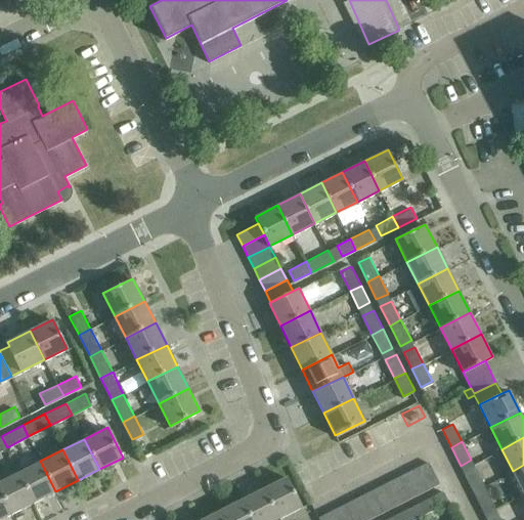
[(40,461),(19,471),(35,502),(55,491),(40,461)]
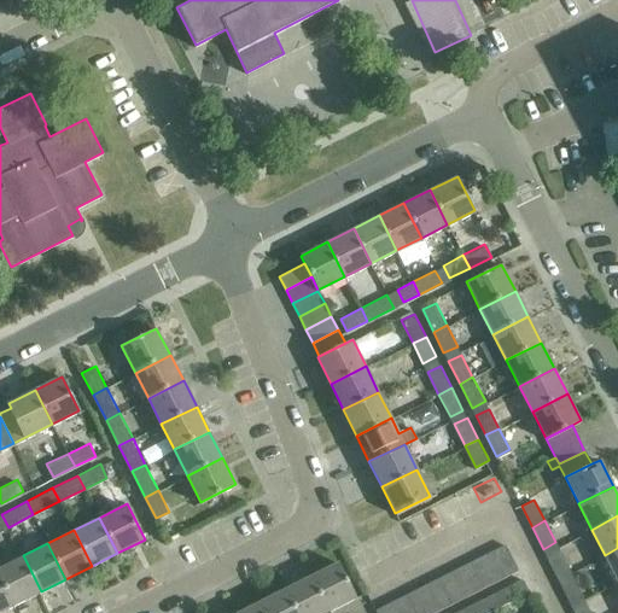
[(506,543),(491,549),(505,574),(518,568),(506,543)]
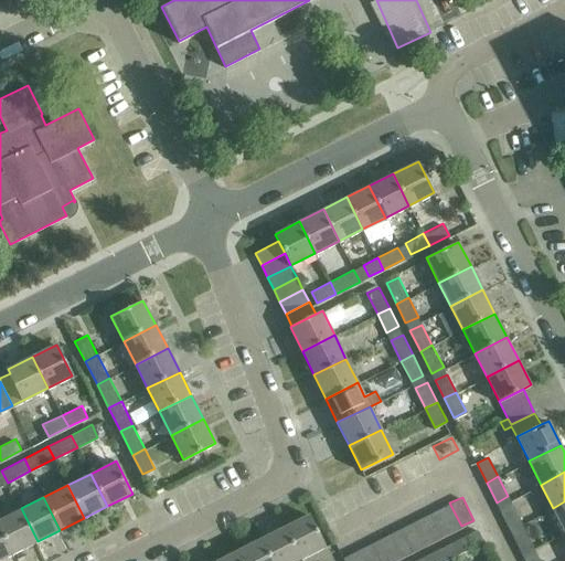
[(564,501),(553,508),(564,532),(564,531),(564,501)]
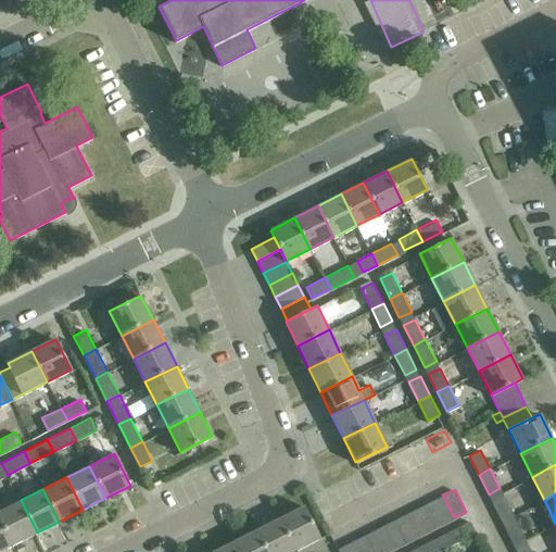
[(442,494),(431,501),(442,524),(454,517),(442,494)]
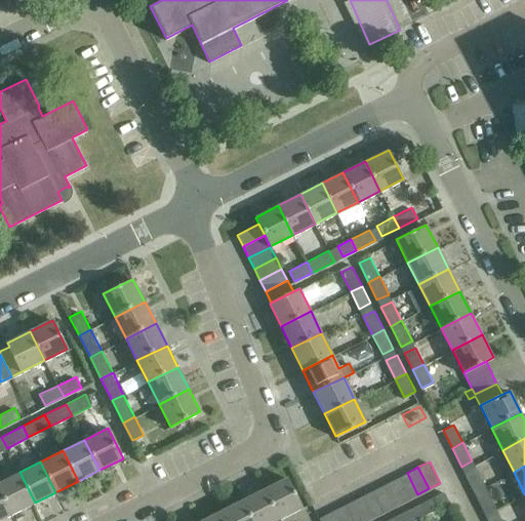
[(465,474),(474,492),(485,486),(476,469),(465,474)]
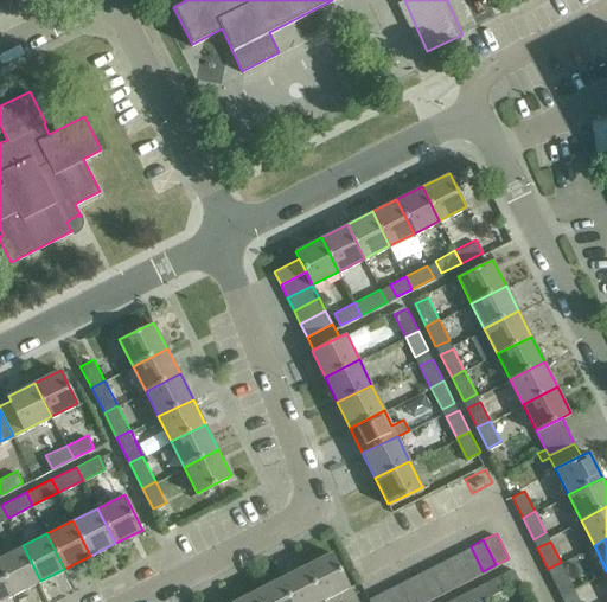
[(23,545),(0,556),(0,564),(14,594),(40,581),(23,545)]
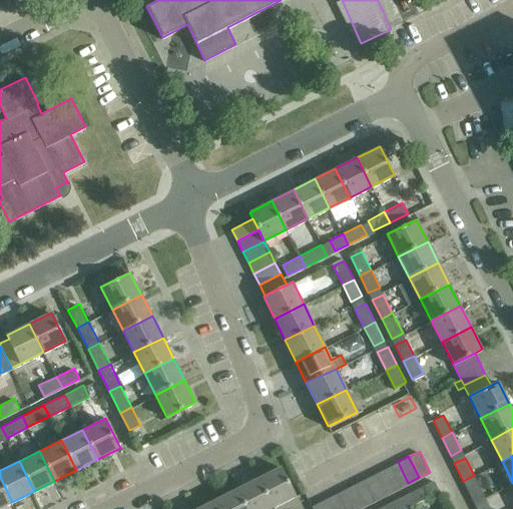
[(398,462),(387,467),(398,488),(408,483),(398,462)]
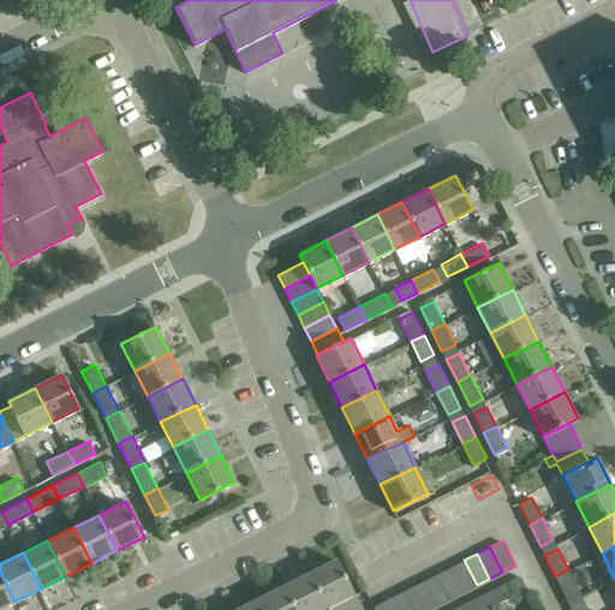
[(338,558),(311,572),(328,608),(356,593),(338,558)]
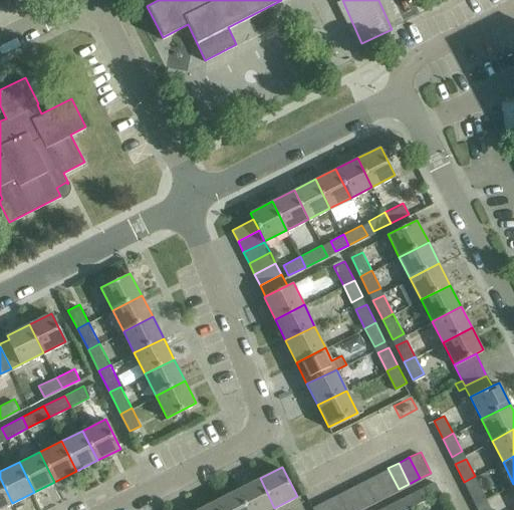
[(388,468),(376,474),(388,495),(399,489),(388,468)]
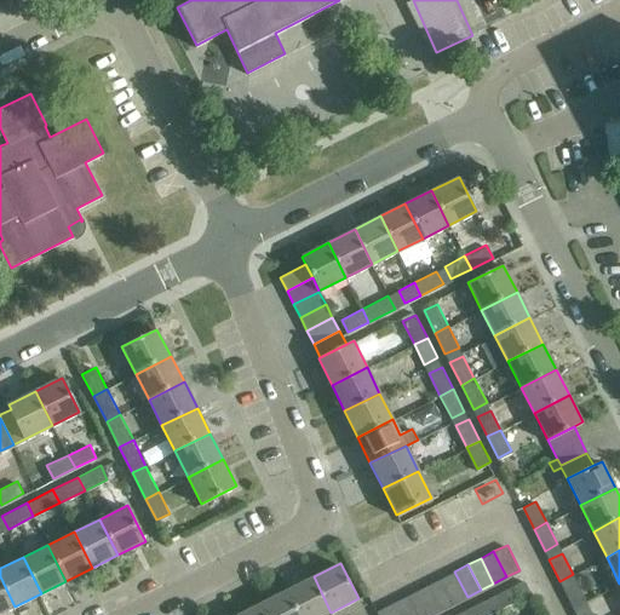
[(454,572),(442,578),(454,603),(468,597),(454,572)]
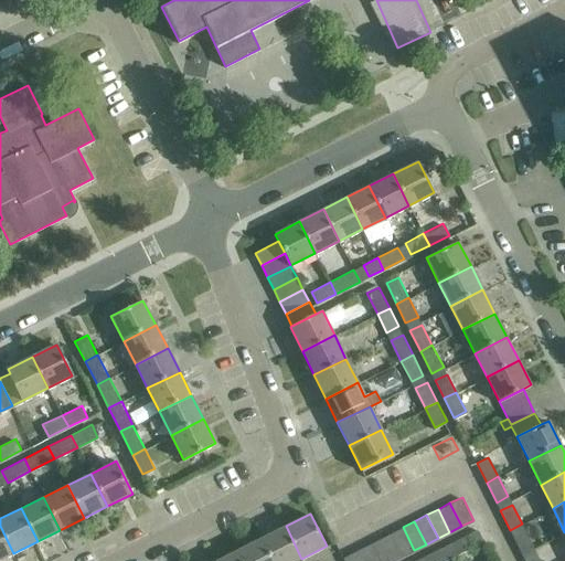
[(522,524),(510,530),(520,550),(532,543),(522,524)]
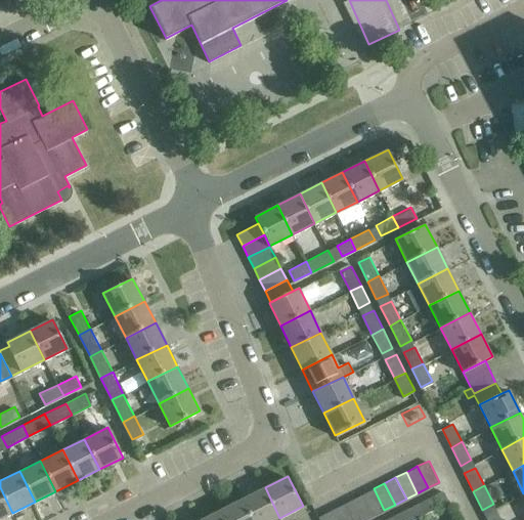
[(0,487),(0,519),(12,513),(0,487)]
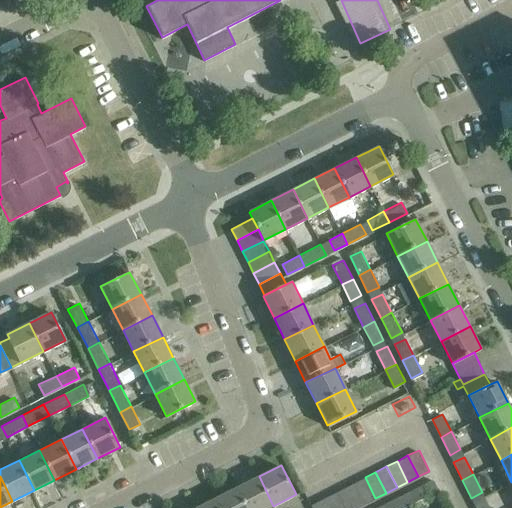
[(259,476),(237,487),(247,507),(268,507),(273,506),(259,476)]
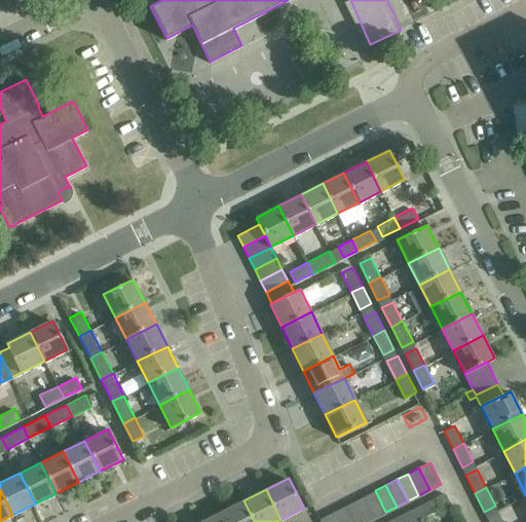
[(375,490),(364,496),(375,518),(385,512),(375,490)]
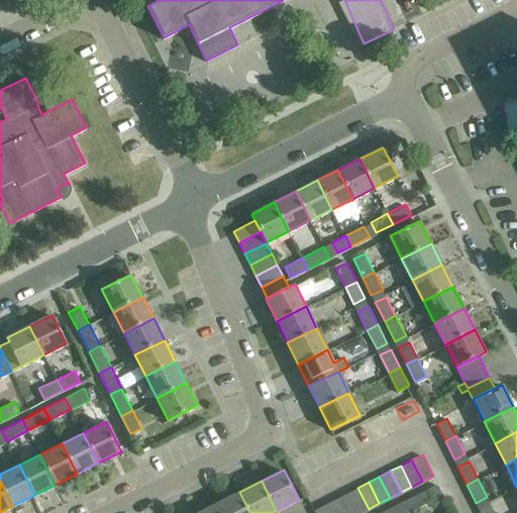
[(427,489),(432,499),(433,501),(443,496),(437,484),(427,489)]
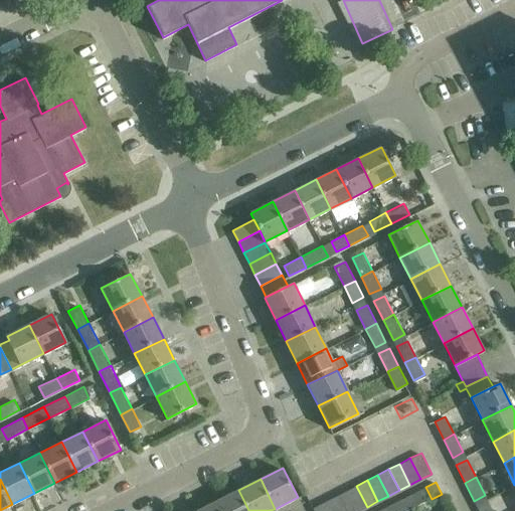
[(356,486),(345,491),(355,510),(357,510),(367,507),(356,486)]
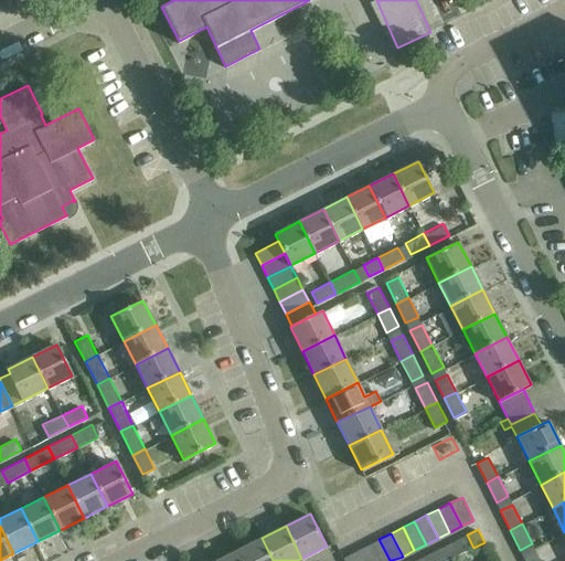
[(467,535),(446,544),(451,556),(472,546),(467,535)]
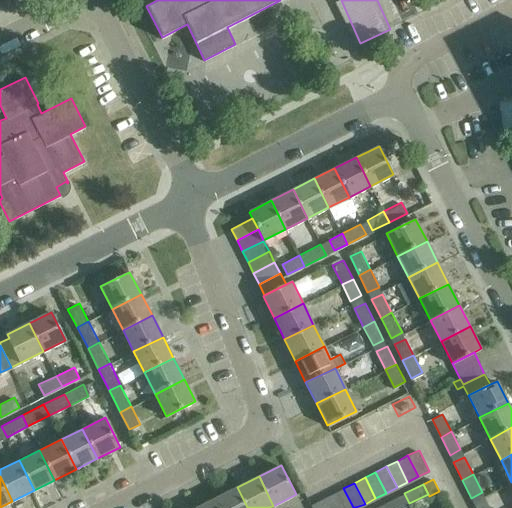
[(247,507),(237,487),(216,498),(220,507),(247,507)]
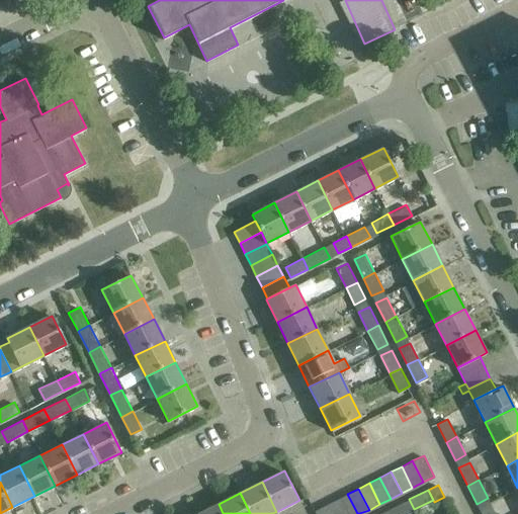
[(357,513),(347,494),(336,499),(343,513),(357,513)]
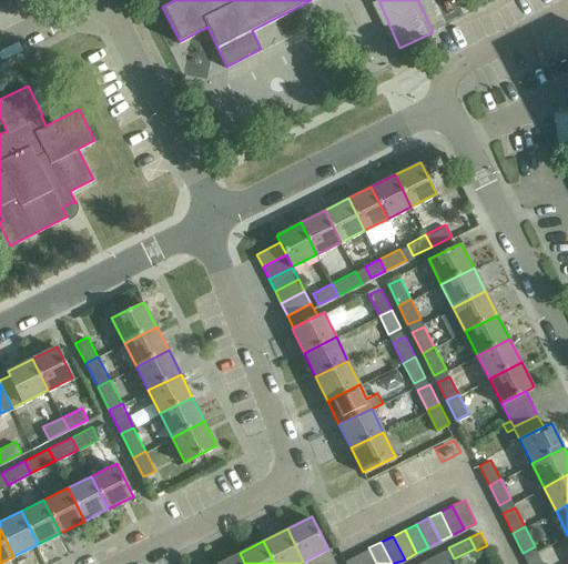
[(548,561),(564,560),(563,543),(547,544),(548,561)]
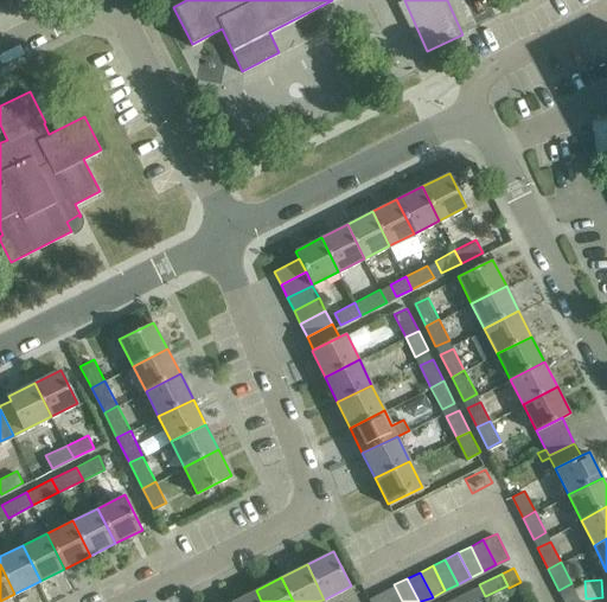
[(402,601),(394,584),(382,591),(387,601),(402,601)]
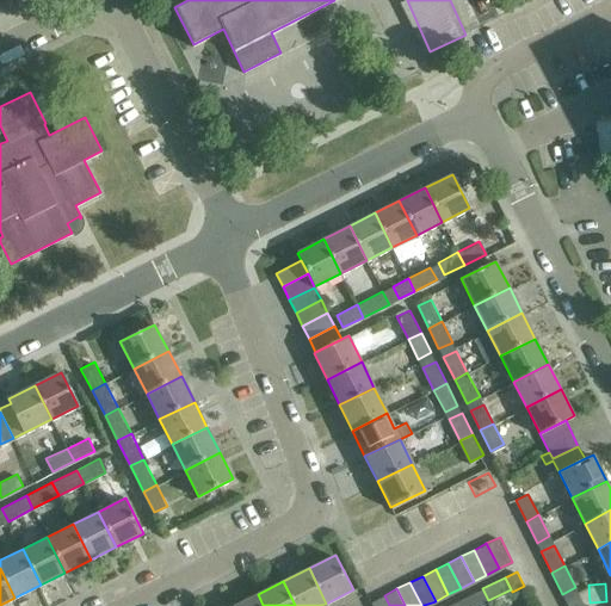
[(476,605),(488,600),(482,588),(461,599),(464,605),(476,605)]
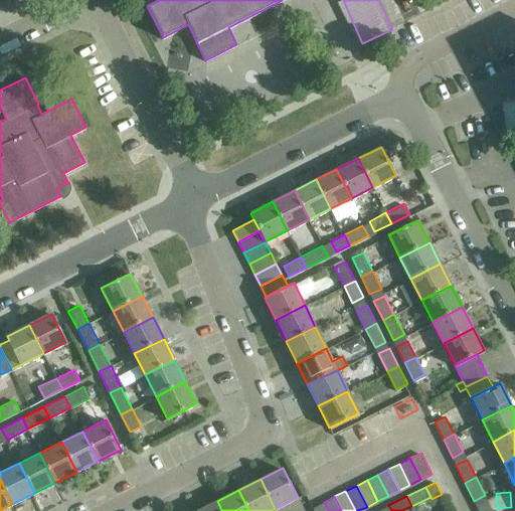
[(221,510),(217,501),(196,510),(221,510)]
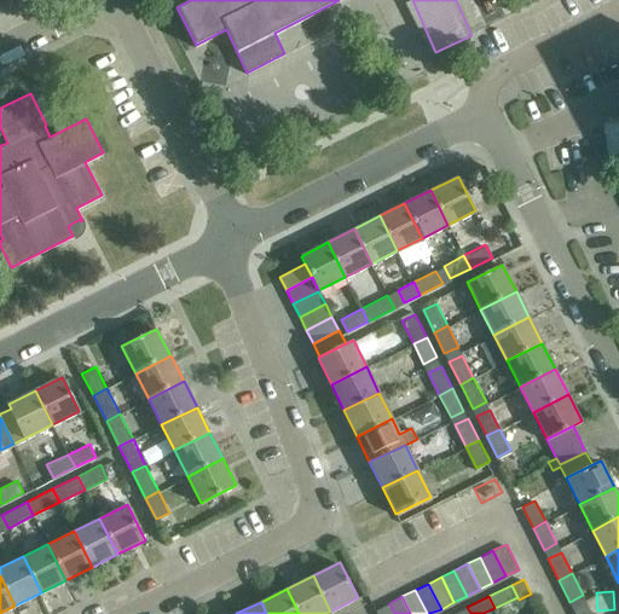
[(394,613),(389,603),(376,609),(379,613),(394,613)]
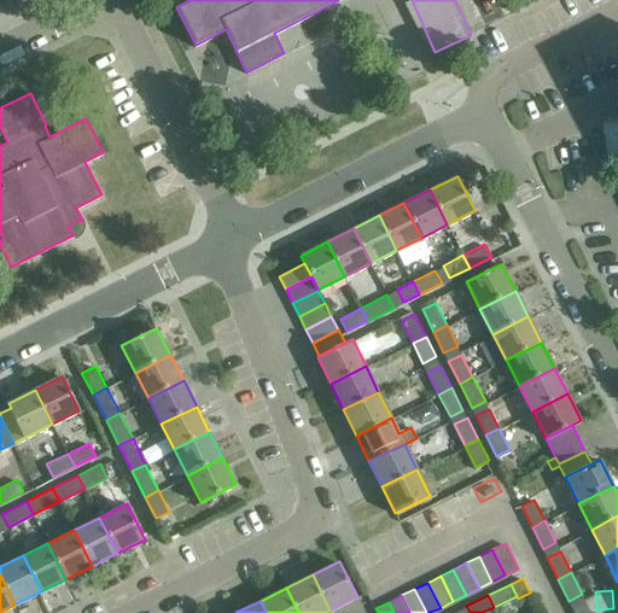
[(573,609),(575,612),(590,612),(586,602),(573,609)]
